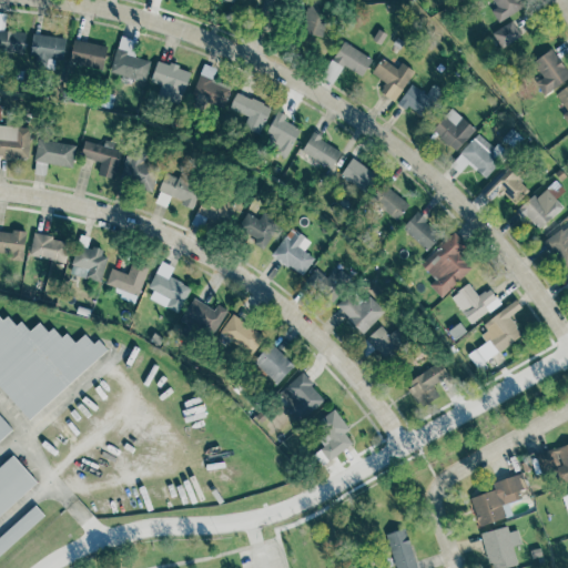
[(308,0),(298,30),(321,38),(331,8),(308,0)]
